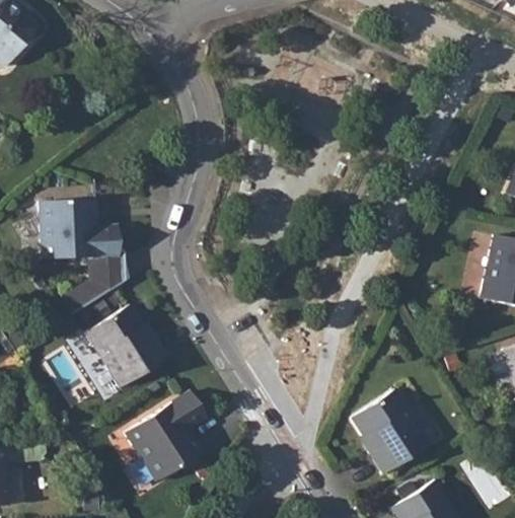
[(0,0),(0,64),(1,65),(33,25),(2,0),(0,0)]
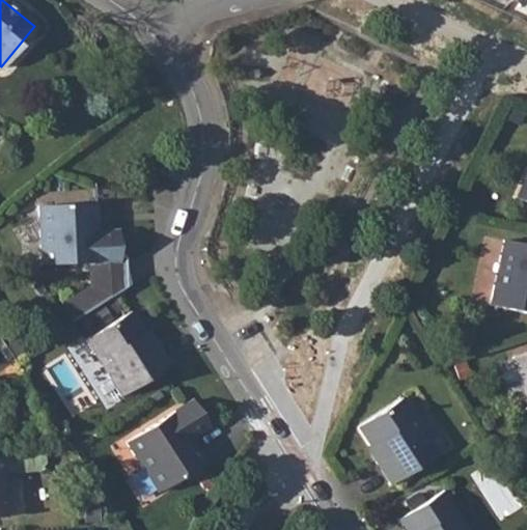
[(139,66),(130,74),(138,85),(147,79),(139,66)]
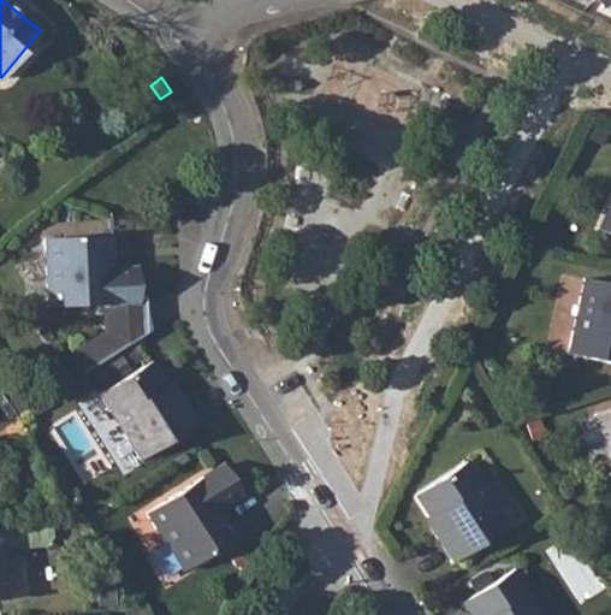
[(610,202),(599,230),(610,234),(610,202)]
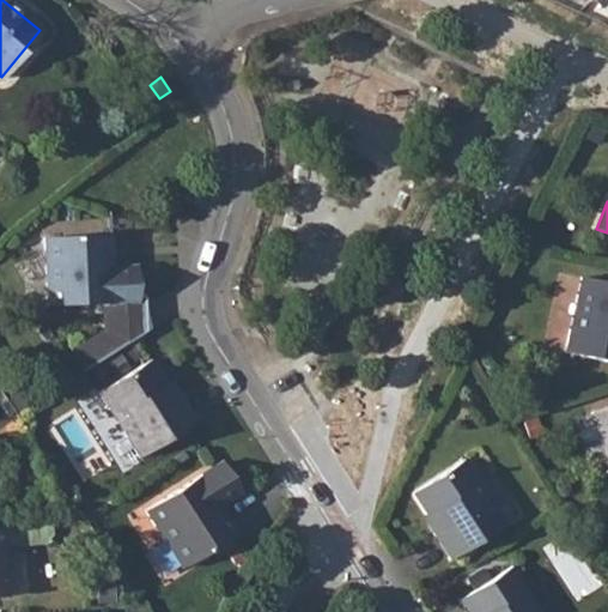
[(102,271),(99,240),(77,241),(46,242),(50,307),(98,303),(139,301),(138,295),(137,270),(102,271)]
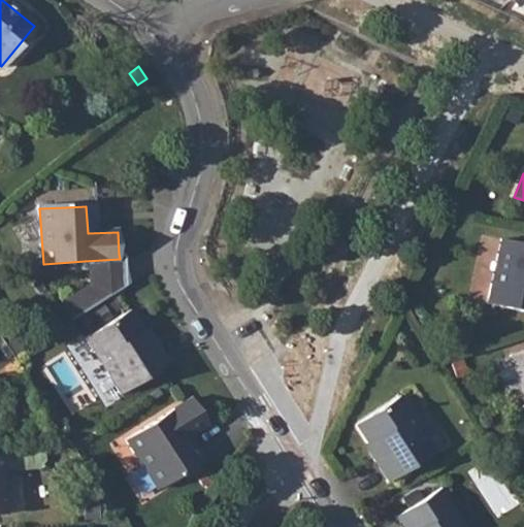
[(523,242),(503,238),(489,302),(523,309),(523,242)]
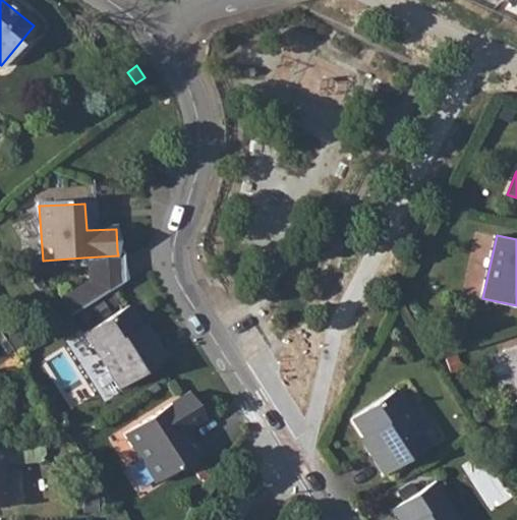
[(74,318),(128,282),(122,255),(122,249),(117,250),(118,255),(83,257),(85,284),(62,299),(74,318)]
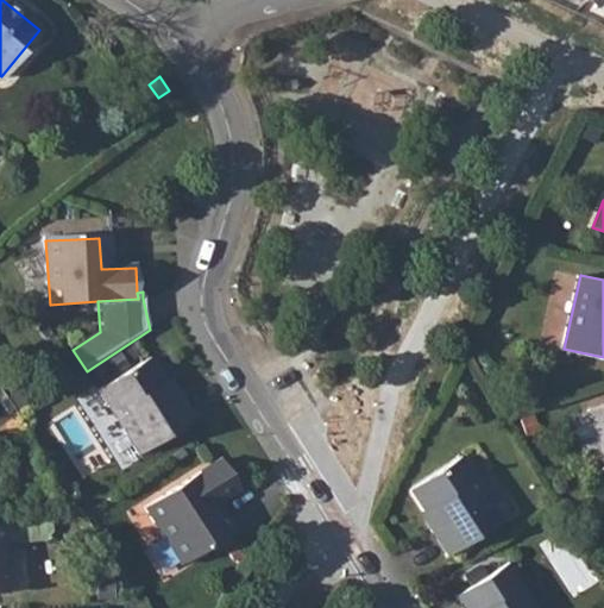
[(176,396),(165,381),(151,361),(100,393),(142,455),(196,420),(180,394),(176,396)]
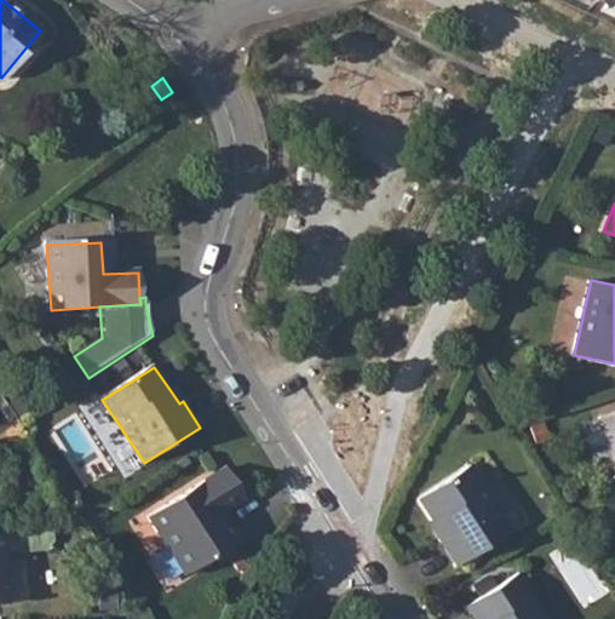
[(614,416),(601,420),(614,460),(614,416)]
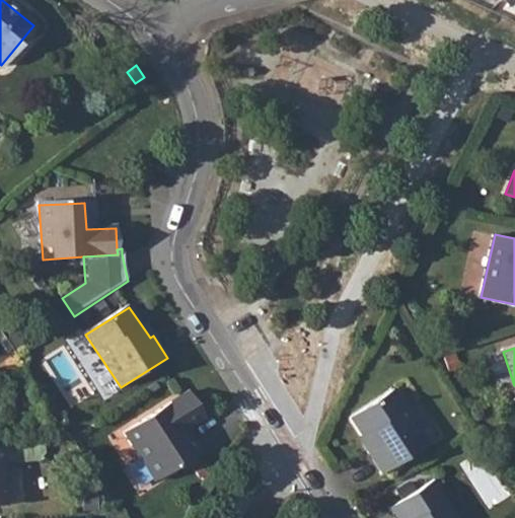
[(514,385),(503,352),(491,356),(502,389),(514,385)]
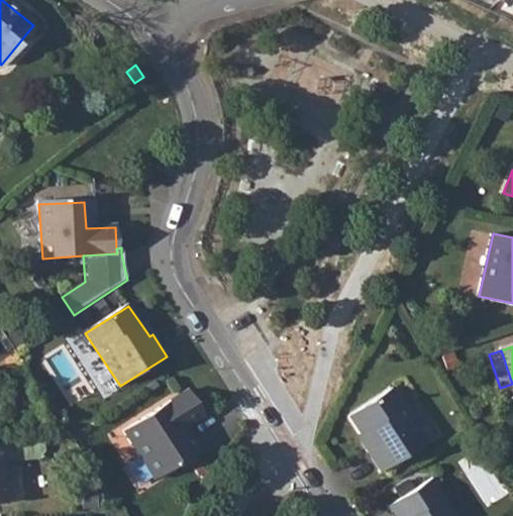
[(351,415),(364,433),(373,446),(369,449),(383,471),(428,439),(393,388),(351,415)]
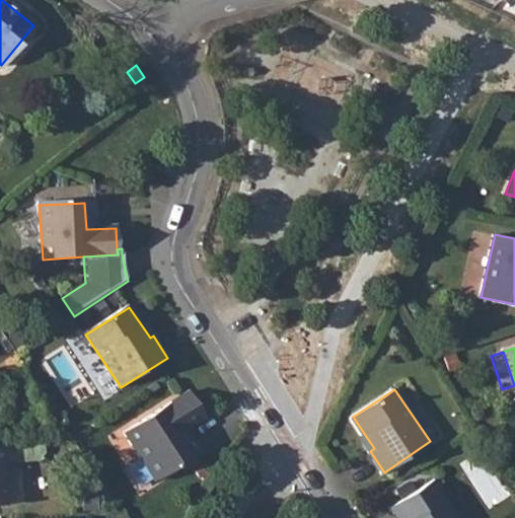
[(198,456),(184,434),(188,431),(208,419),(191,392),(128,433),(160,479),(198,456)]
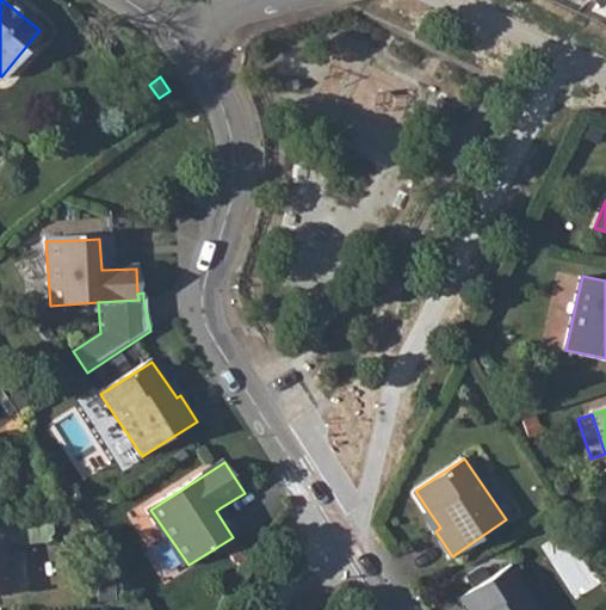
[(464,597),(472,609),(543,609),(515,564),(464,597)]
